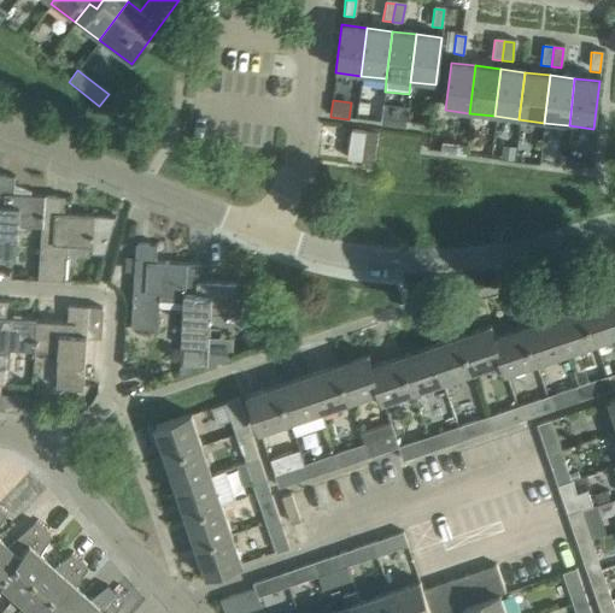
[(382,102),(380,123),(406,127),(409,106),(382,102)]
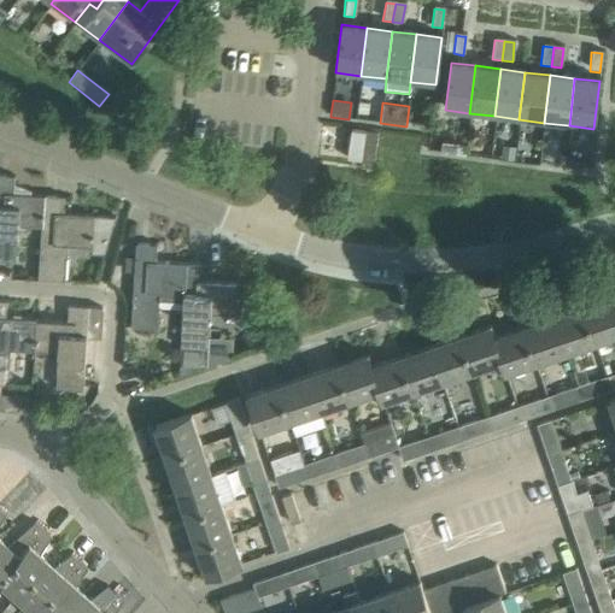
[(18,227),(41,228),(42,198),(13,195),(13,178),(0,177),(0,261),(16,263),(18,227)]
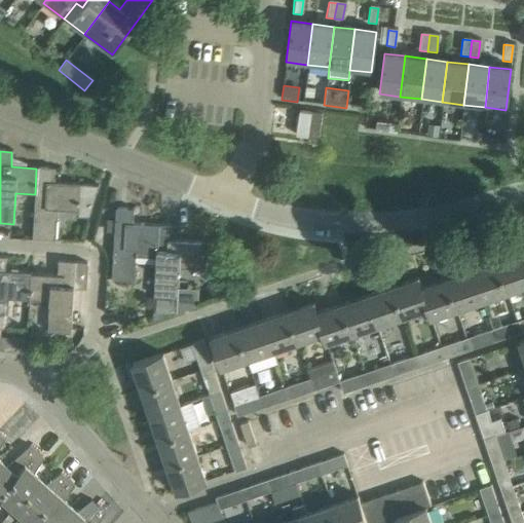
[(36,169),(35,194),(32,239),(55,241),(58,211),(77,212),(77,218),(88,219),(98,187),(53,184),(53,170),(36,169)]
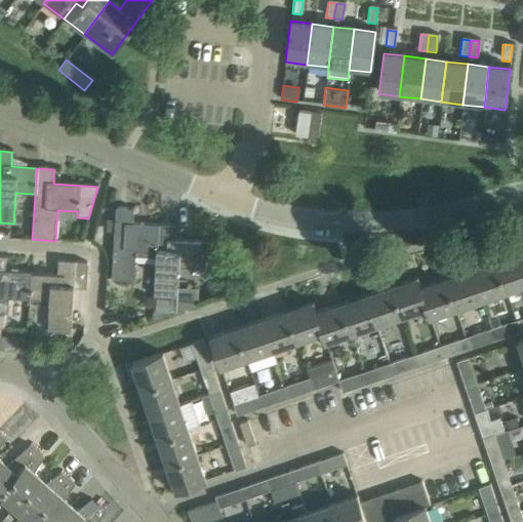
[(135,262),(155,264),(157,226),(131,225),(132,210),(115,209),(114,222),(113,234),(111,281),(133,282),(135,262)]
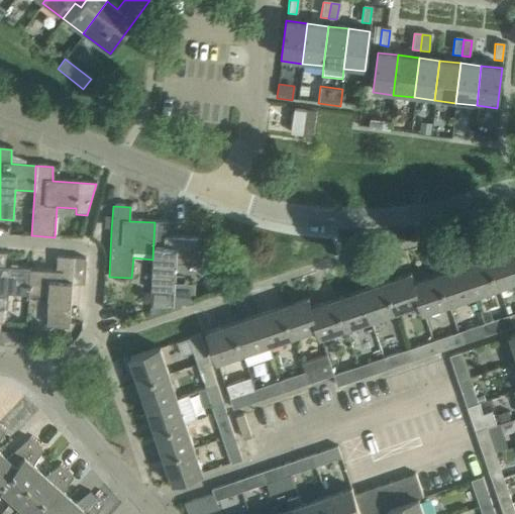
[(104,217),(104,229),(111,230),(112,218),(104,217)]
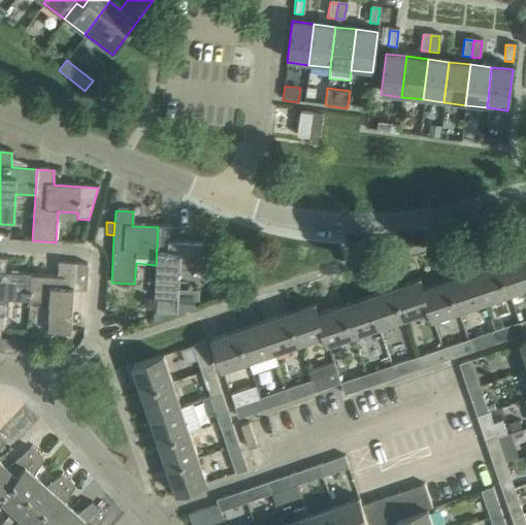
[(158,227),(156,265),(154,299),(177,300),(179,270),(200,271),(201,244),(174,242),(175,228),(158,227)]
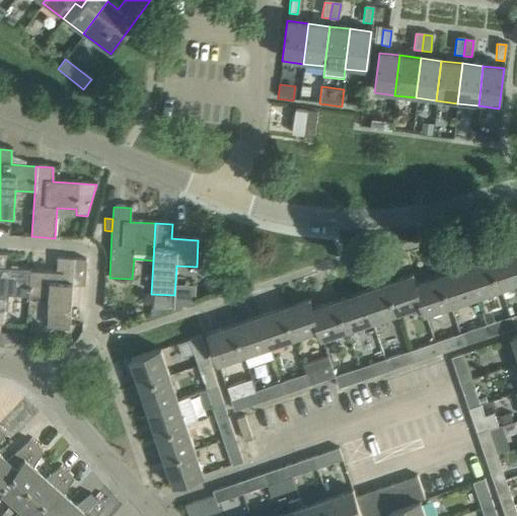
[(516,258),(515,251),(490,260),(500,290),(516,284),(516,258)]
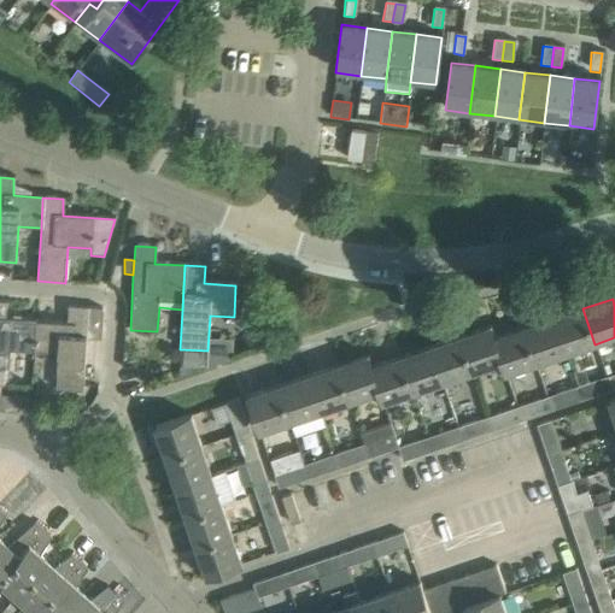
[(10,352),(33,353),(35,322),(5,319),(6,302),(0,301),(0,387),(9,388),(10,352)]
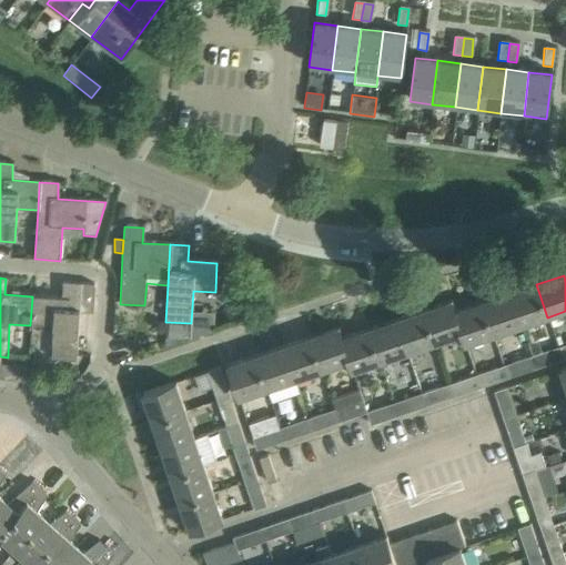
[(32,296),(30,325),(53,326),(51,360),(76,361),(79,313),(93,314),(94,289),(81,284),(62,282),(61,299),(32,296)]
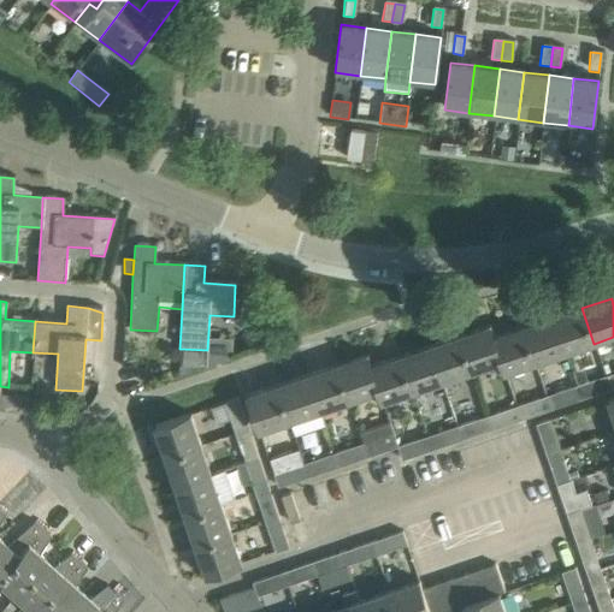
[(582,308),(551,319),(564,355),(594,344),(582,308)]
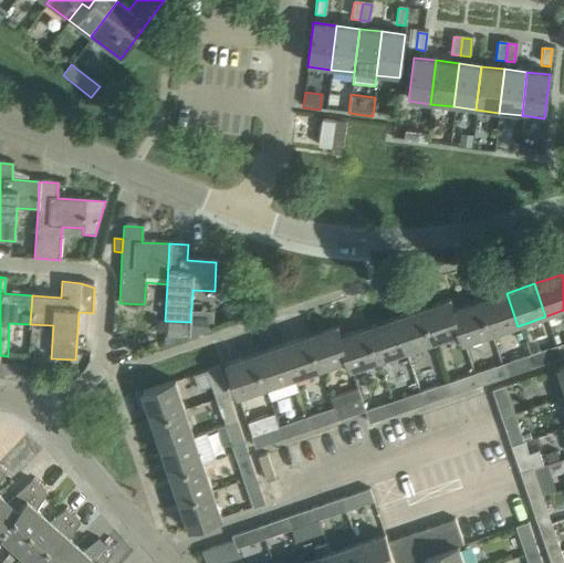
[(507,293),(479,302),(490,335),(518,326),(507,293)]
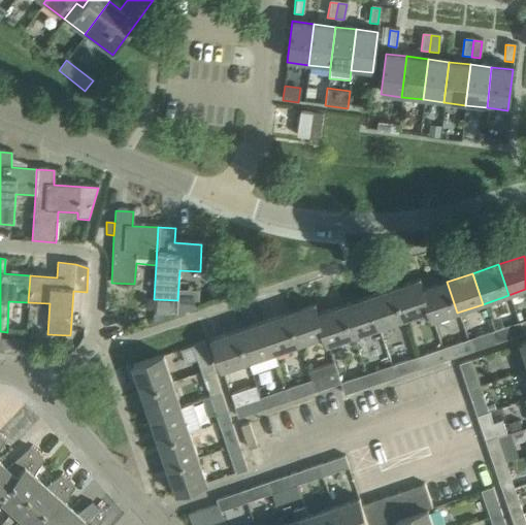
[(419,281),(393,289),(403,320),(428,312),(422,290),(419,281)]
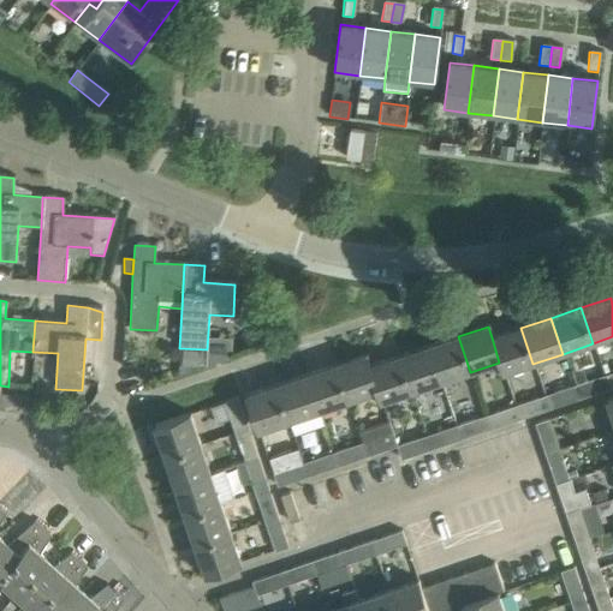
[(521,328),(492,337),(499,363),(503,375),(533,364),(521,328)]
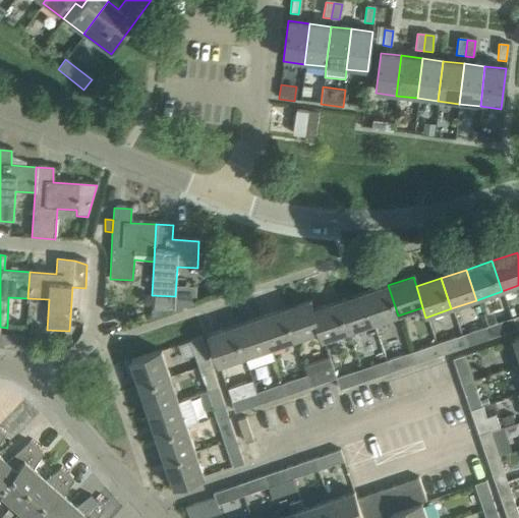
[(388,285),(363,294),(373,324),(398,315),(388,285)]
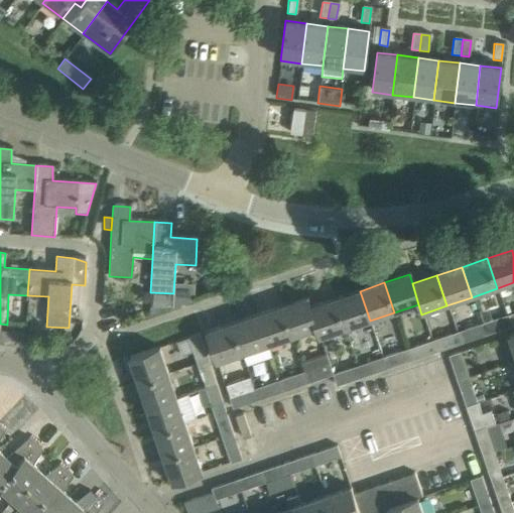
[(360,291),(335,299),(345,330),(370,321),(360,291)]
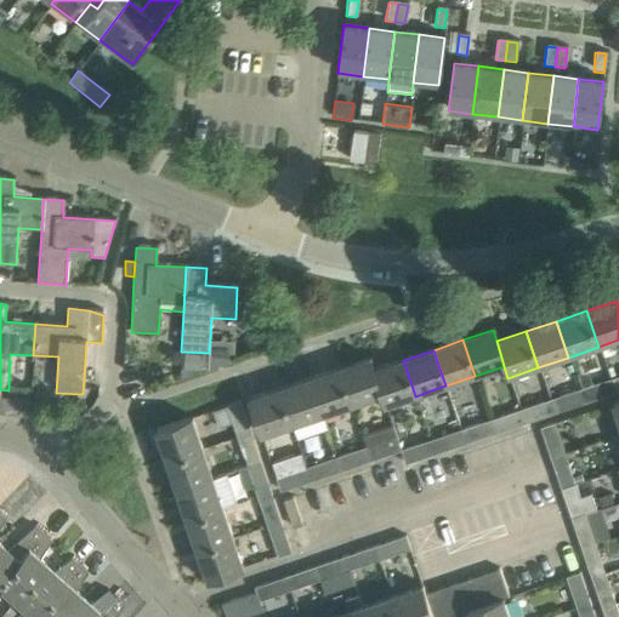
[(369,359),(339,370),(351,406),(380,395),(381,395),(373,371),(373,370),(369,359)]
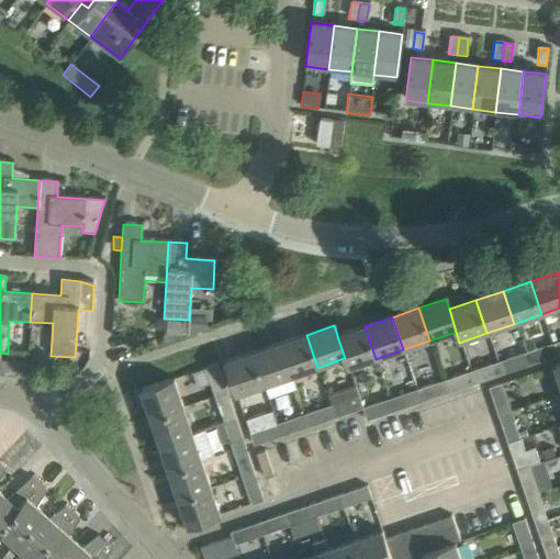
[(365,326),(337,335),(337,336),(345,358),(344,358),(347,368),(376,359),(365,326)]
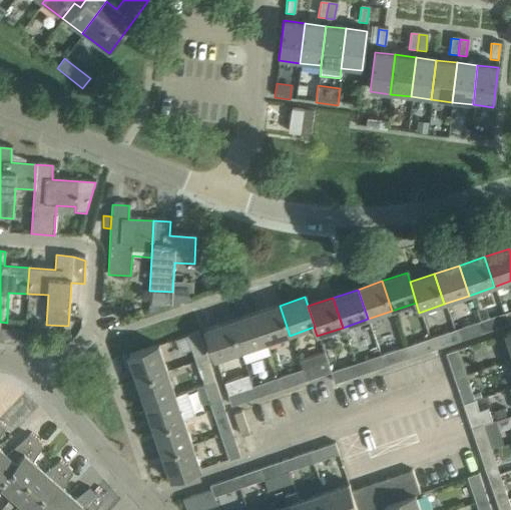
[(280,306),(254,314),(265,344),(290,336),(280,306)]
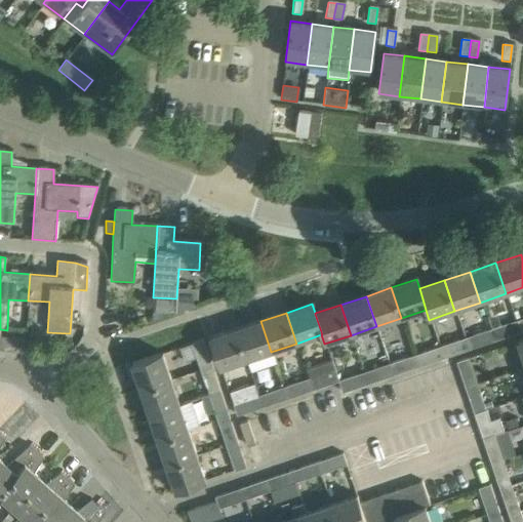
[(260,321),(235,329),(245,360),(271,352),(260,321)]
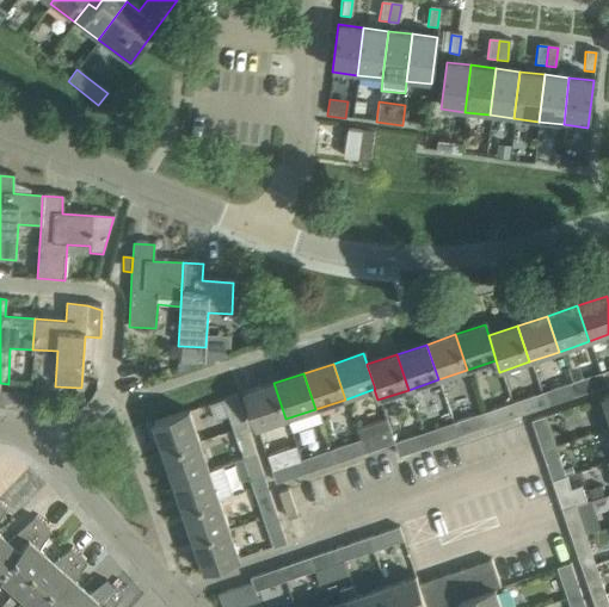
[(601,376),(571,385),(574,397),(604,388),(601,376)]
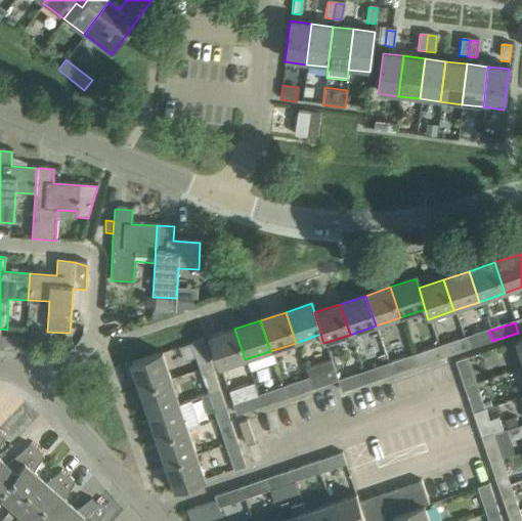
[(245,359),(234,329),(209,338),(219,368),(245,359)]
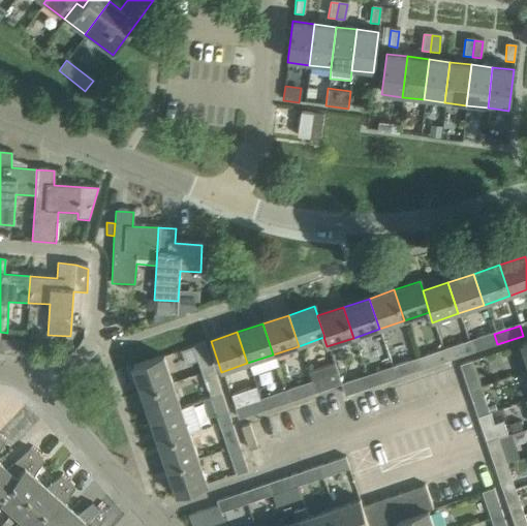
[(380,372),(367,376),(371,388),(395,379),(392,368),(380,334),(369,338),(380,372)]
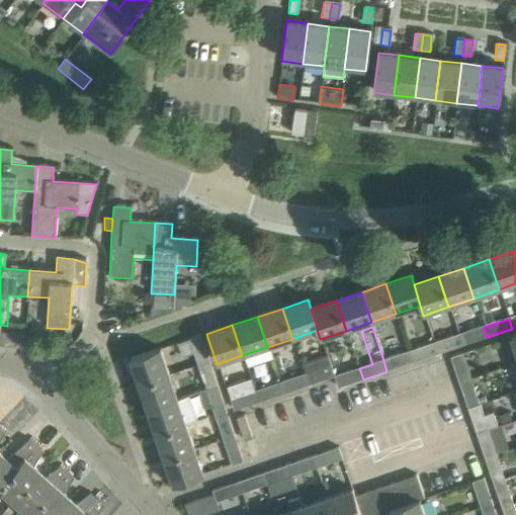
[(484,327),(458,335),(461,346),(487,337),(484,327)]
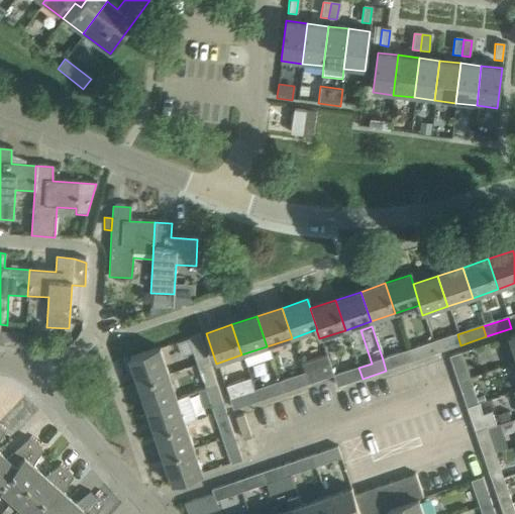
[(457,334),(432,343),(436,353),(460,345),(457,334)]
